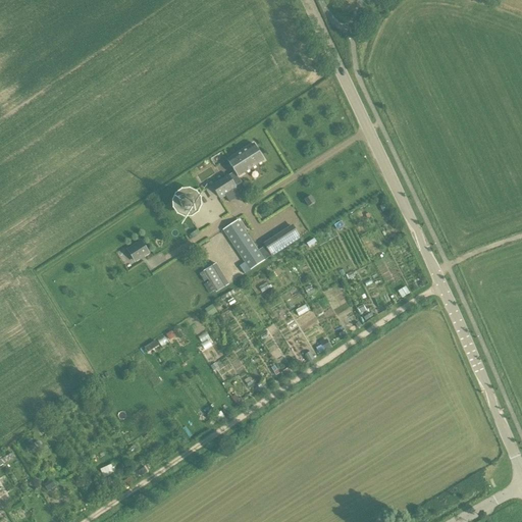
[(228,202),(235,199),(240,195),(235,186),(241,181),(238,176),(264,160),(253,144),(227,160),(235,171),(228,174),(210,186),(218,198),(224,195),(228,202)]
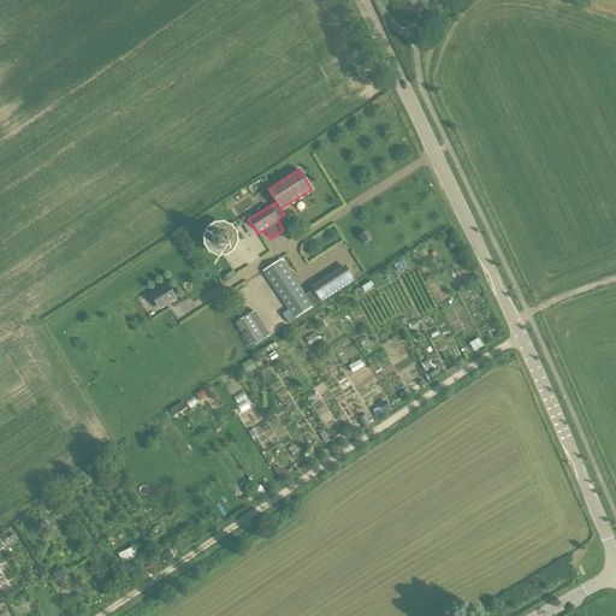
[(237,243),(236,234),(231,226),(223,223),(213,224),(206,229),(202,237),(203,247),(209,254),(218,258),(226,256),(234,252),(237,243)]
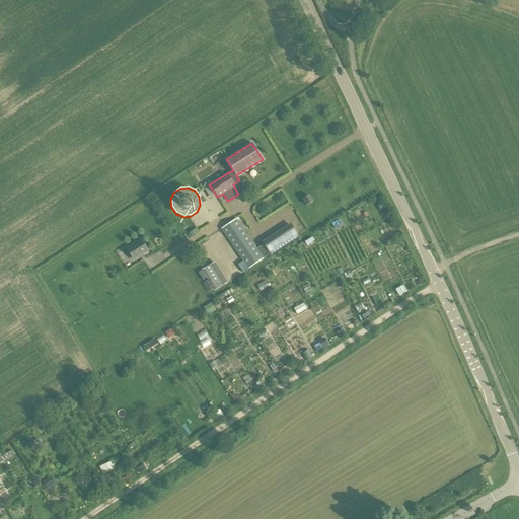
[(308,195),(302,199),(307,205),(312,202),(308,195)]
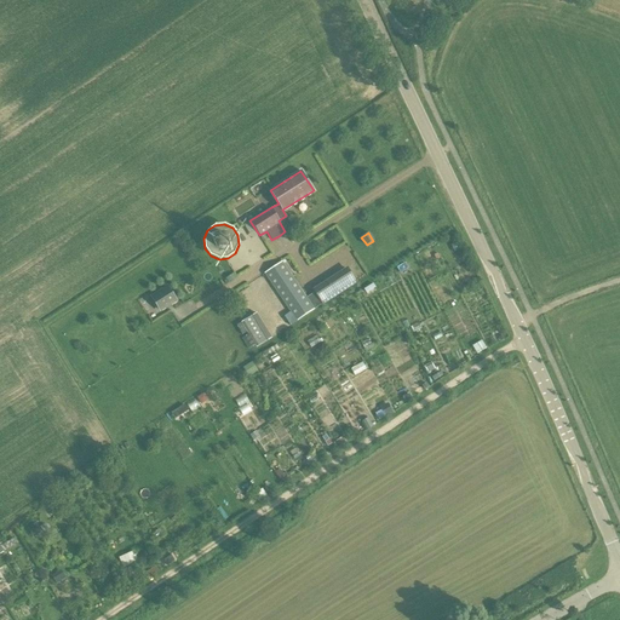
[(282,262),(264,274),(297,322),(315,310),(282,262)]
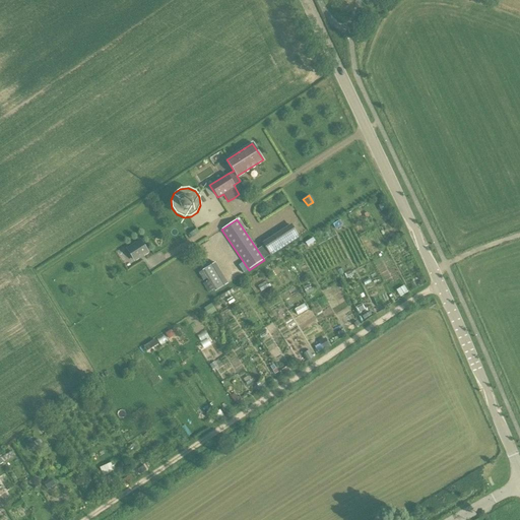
[(339,221),(333,224),(335,230),(342,225),(339,221)]
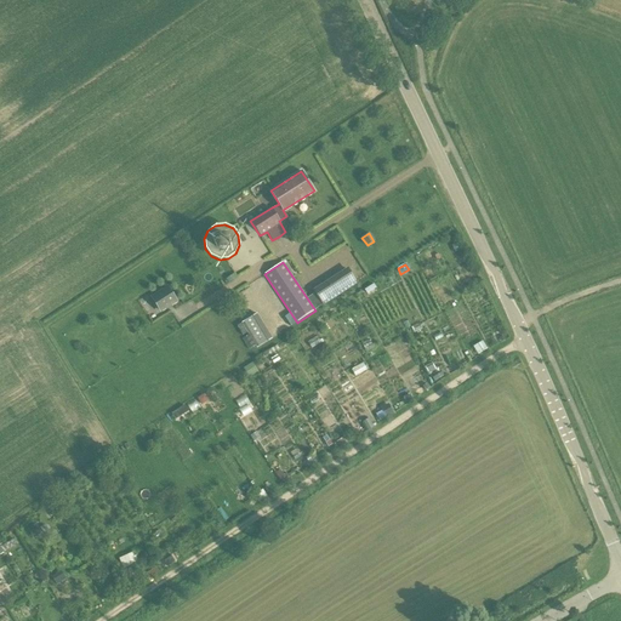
[(313,288),(324,303),(357,281),(348,267),(313,288)]
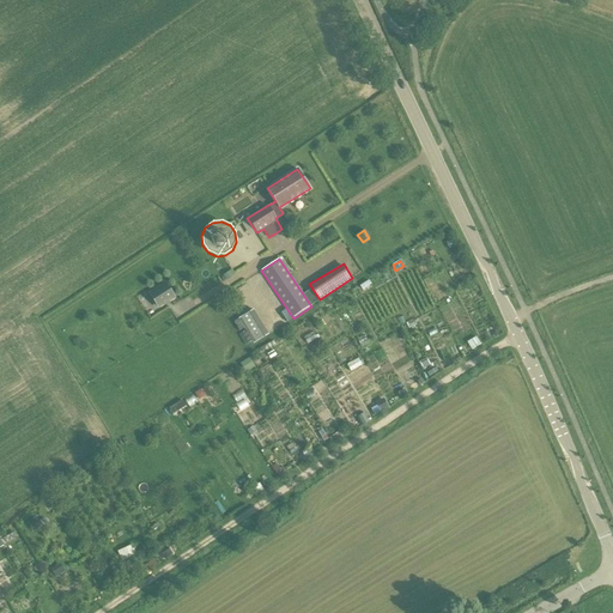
[(165,281),(149,291),(158,307),(174,296),(165,281)]
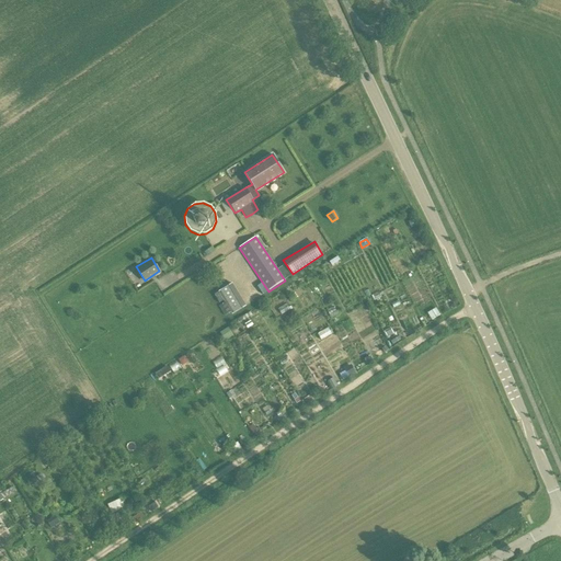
[(218,290),(231,312),(245,304),(232,283),(218,290)]
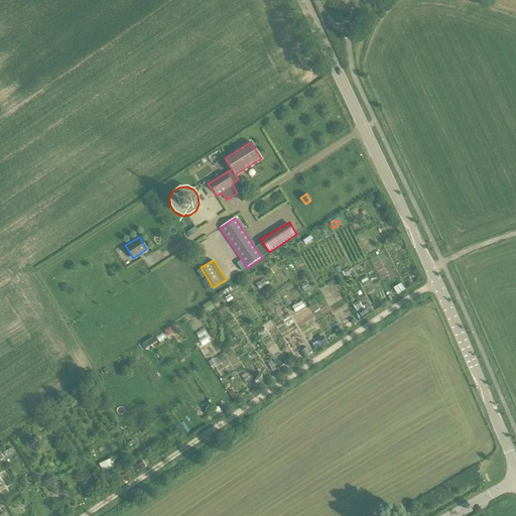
[(210,301),(203,306),(208,314),(215,309),(210,301)]
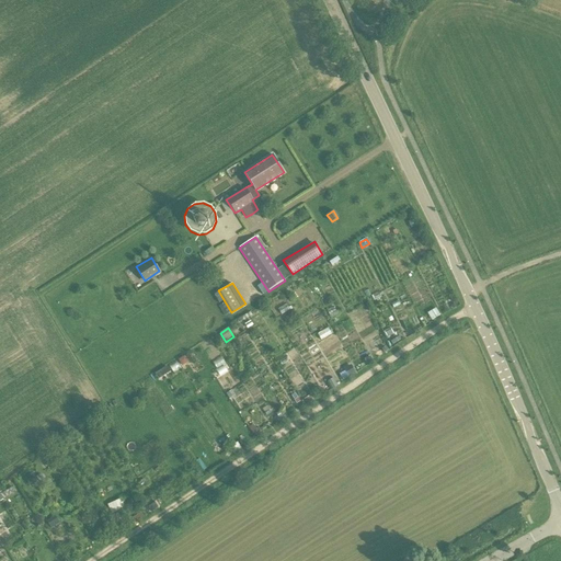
[(390,329),(385,333),(388,339),(393,335),(390,329)]
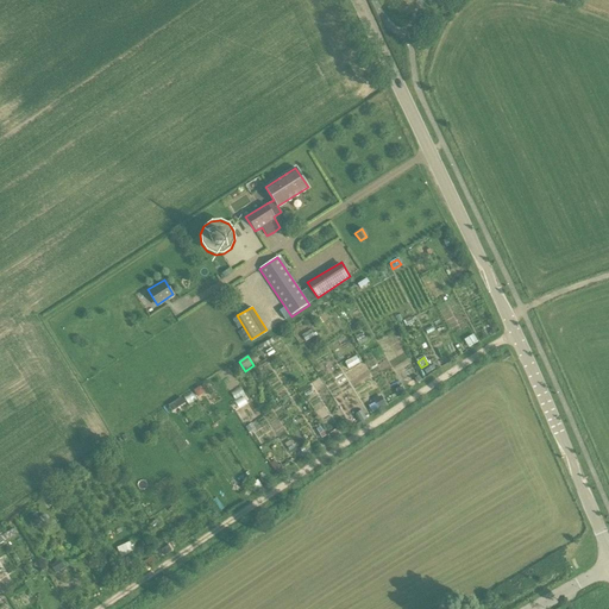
[(382,397),(375,401),(378,409),(385,406),(382,397)]
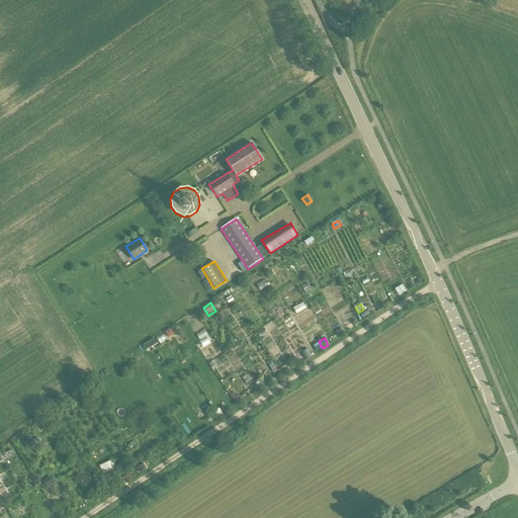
[(308,350),(303,354),(306,360),(312,356),(308,350)]
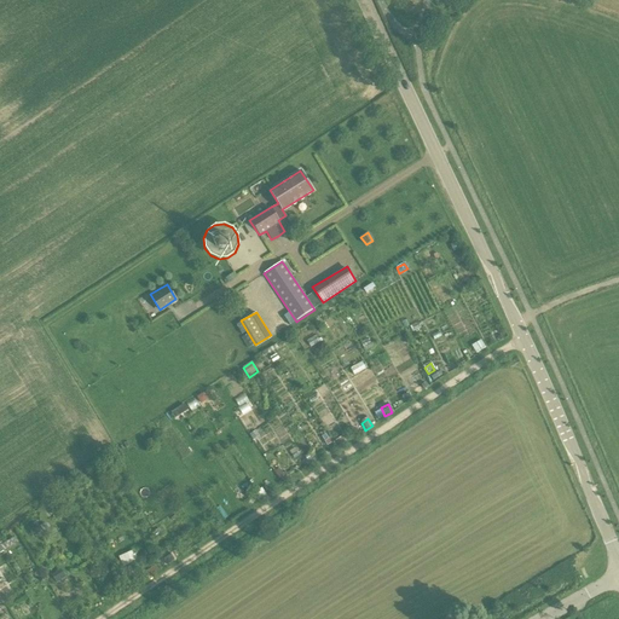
[(307,462),(305,463),(307,467),(317,461),(313,455),(313,453),(307,457),(308,458),(306,460),(307,462)]
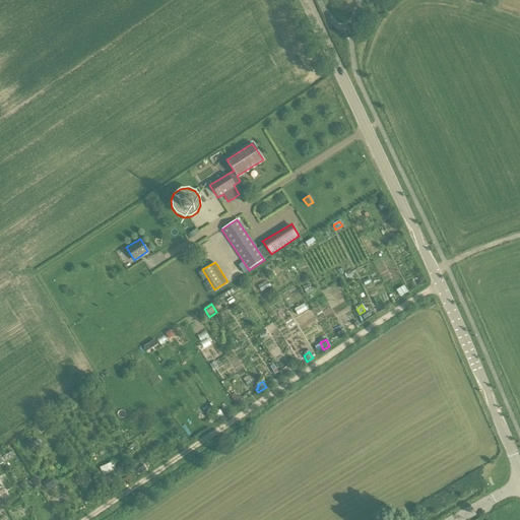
[(219,411),(212,415),(216,421),(223,416),(219,411)]
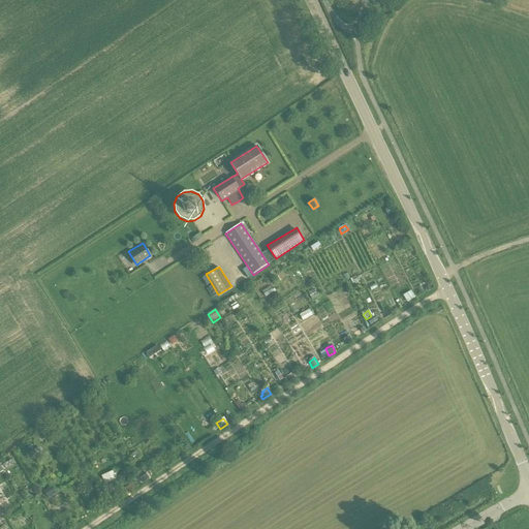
[(30,446),(26,449),(30,457),(35,454),(30,446)]
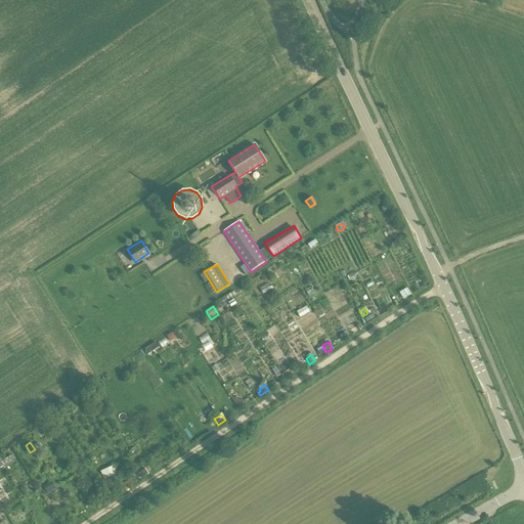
[(0,460),(0,467),(3,465),(14,457),(11,454),(0,460)]
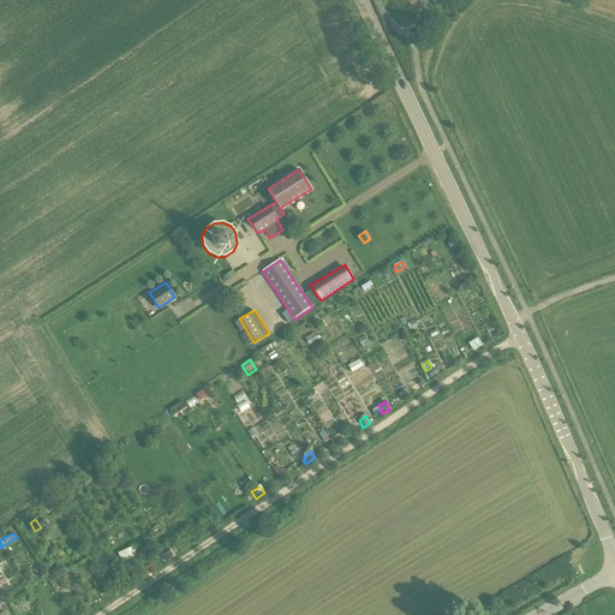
[(133,549),(119,555),(123,566),(138,559),(133,549)]
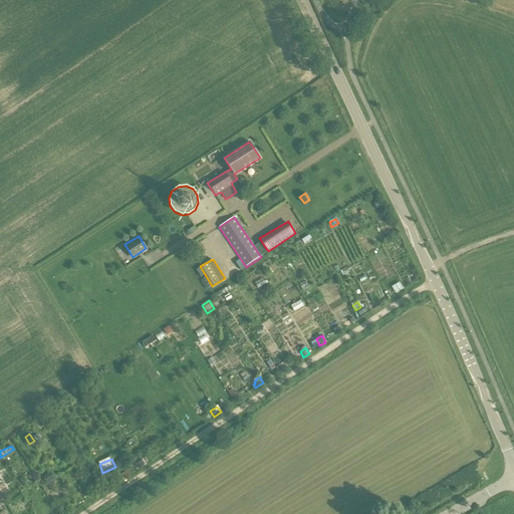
[(129,470),(118,477),(121,481),(132,474),(129,470)]
